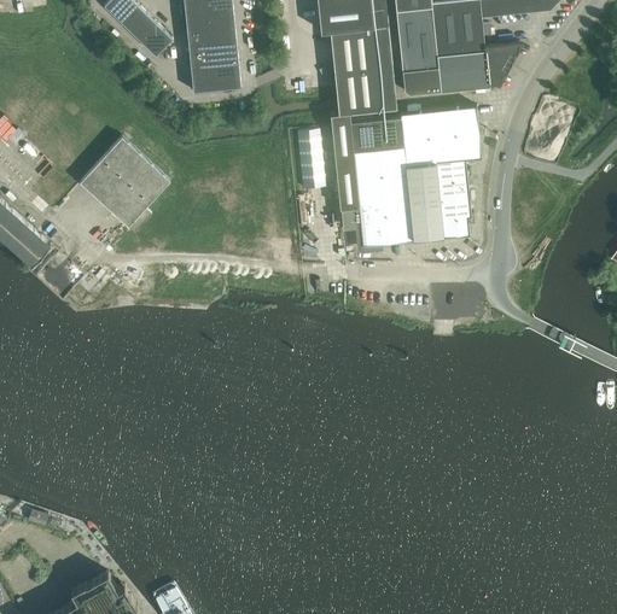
[(109,0),(103,7),(120,24),(137,6),(129,0),(109,0)]
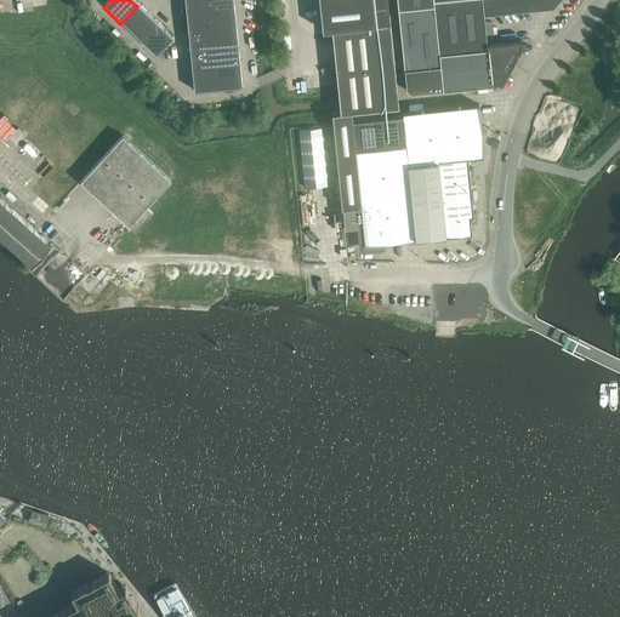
[(183,0),(193,95),(242,89),(232,0),(183,0)]
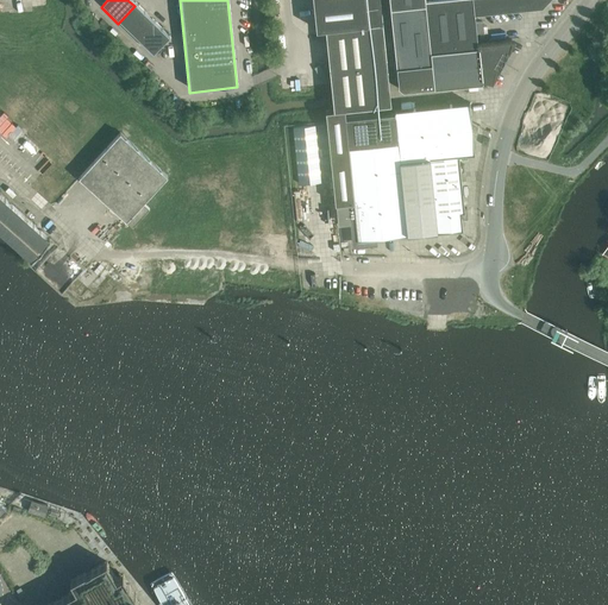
[(363,0),(311,0),(315,33),(325,32),(331,93),(332,108),(332,109),(333,113),(344,112),(375,109),(367,27),(363,0)]
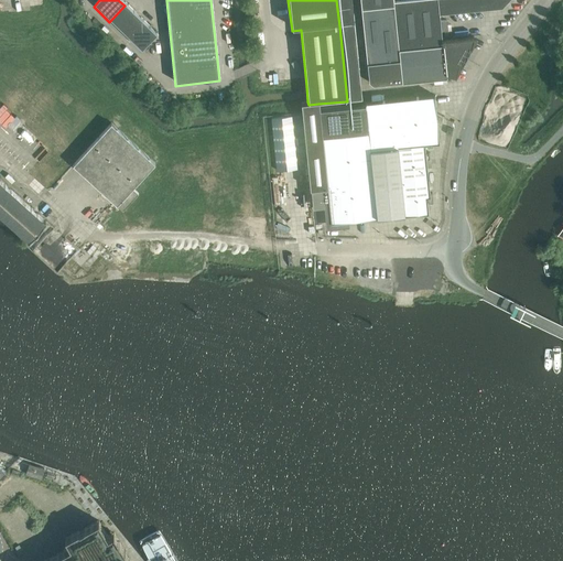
[(359,0),(360,12),(367,66),(368,85),(372,88),(401,86),(446,81),(445,75),(453,78),(455,74),(457,69),(461,58),(463,60),(465,56),(468,50),(474,41),(441,43),(439,17),(501,11),(510,0),(435,0),(393,4),(392,0),(359,0)]
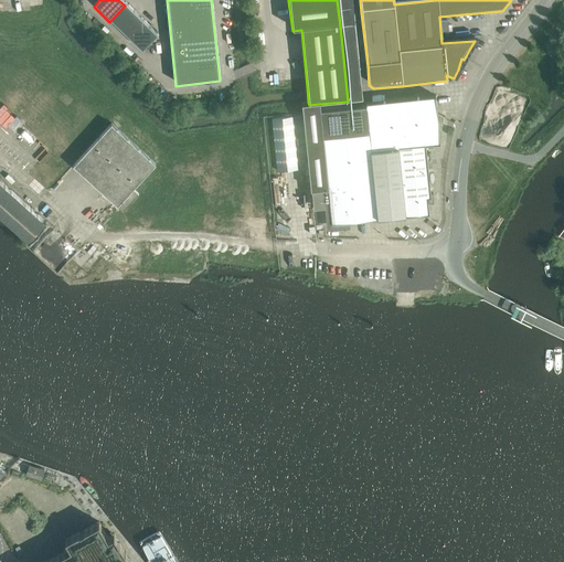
[(125,6),(109,22),(126,38),(141,21),(125,6)]
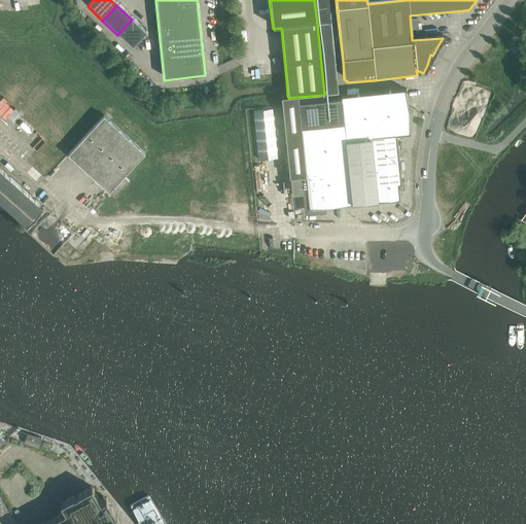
[(146,34),(132,20),(117,35),(132,48),(146,34)]
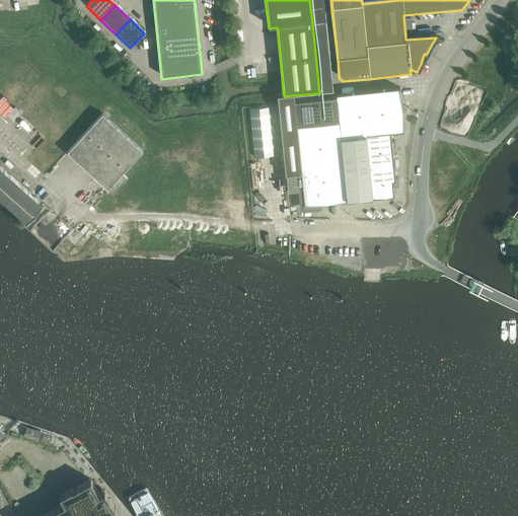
[(284,96),(277,97),(278,105),(285,176),(286,193),(297,192),(299,212),(320,210),(320,205),(347,203),(347,202),(372,199),(372,200),(393,198),(391,182),(394,182),(389,135),(403,133),(398,90),(336,97),(336,98),(293,102),(293,95),(284,96)]
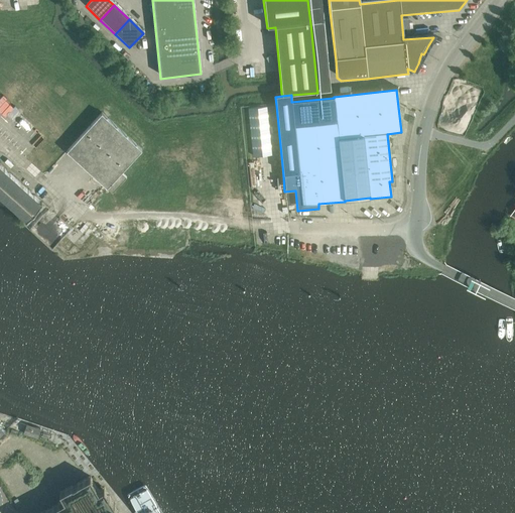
[(11,104),(3,113),(14,123),(22,115),(11,104)]
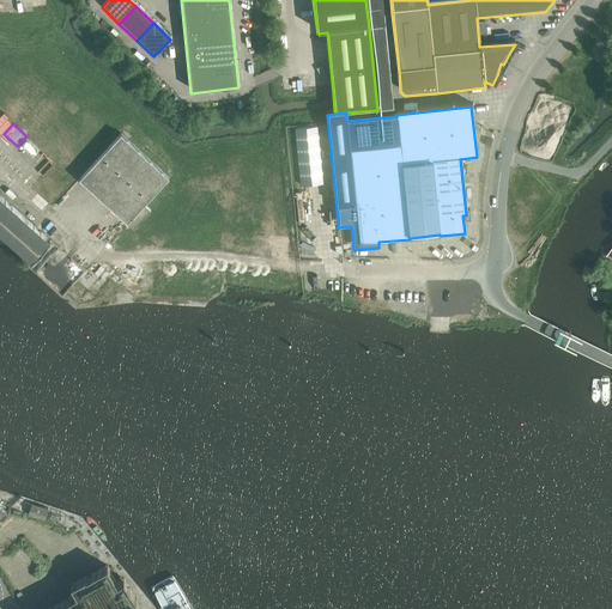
[(322,187),(315,129),(294,132),(301,189),(322,187)]
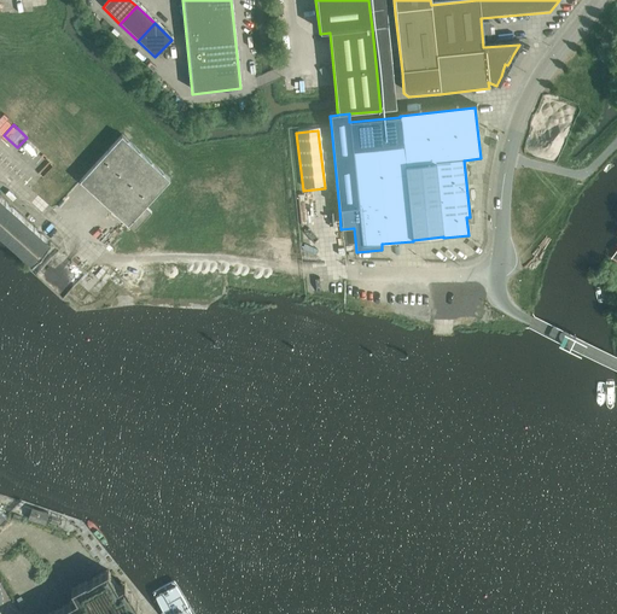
[(134,233),(150,216),(144,210),(169,182),(121,138),(79,183),(134,233)]
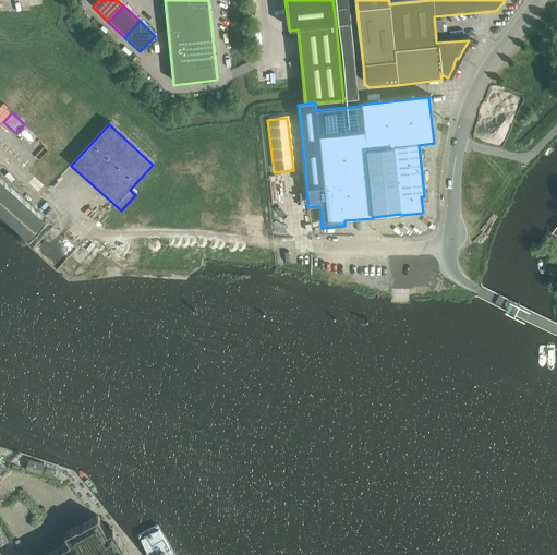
[(0,216),(27,241),(45,222),(0,182),(0,216)]
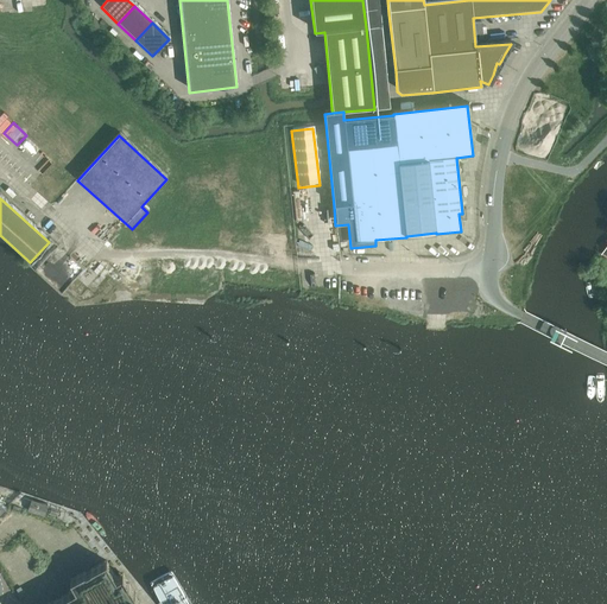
[(606,269),(601,267),(596,274),(602,277),(604,273),(606,275),(606,269)]
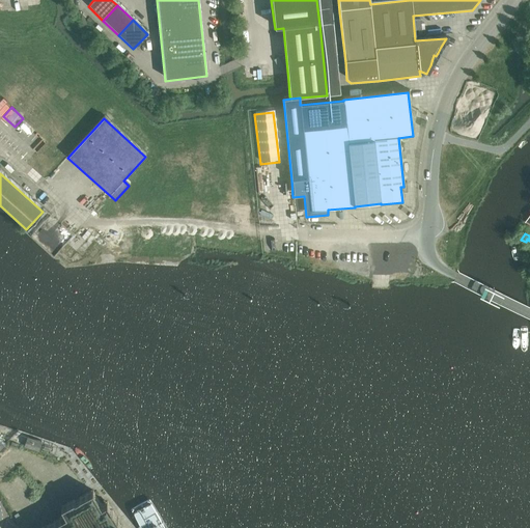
[(28,440),(24,449),(38,454),(42,444),(28,440)]
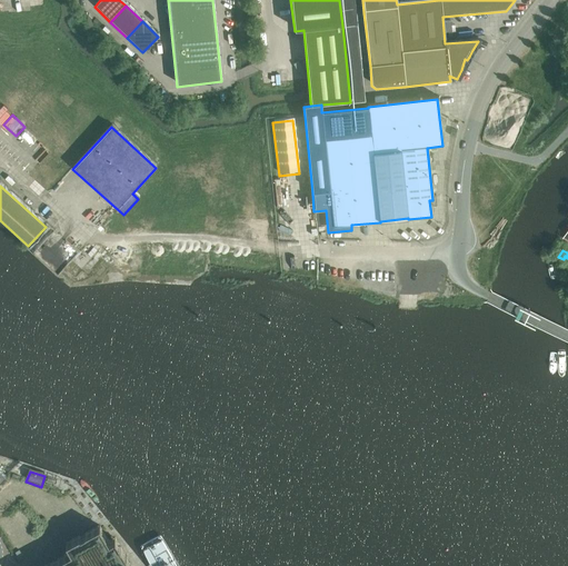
[(129,565),(125,559),(126,559),(125,558),(120,550),(119,549),(115,542),(113,540),(113,542),(109,544),(108,544),(103,537),(103,536),(102,536),(99,529),(98,528),(97,529),(92,532),(91,533),(86,536),(86,535),(85,536),(79,539),(79,538),(77,539),(72,542),(71,543),(66,546),(66,545),(65,546),(66,547),(70,554),(69,554),(70,555),(69,555),(65,558),(63,558),(58,562),(57,562),(57,563),(51,565),(129,565)]
